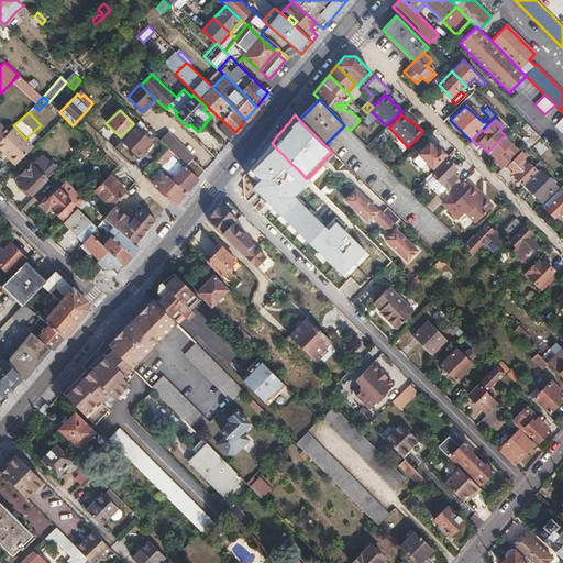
[(147,121),(145,124),(152,132),(156,128),(151,123),(150,123),(147,121)]
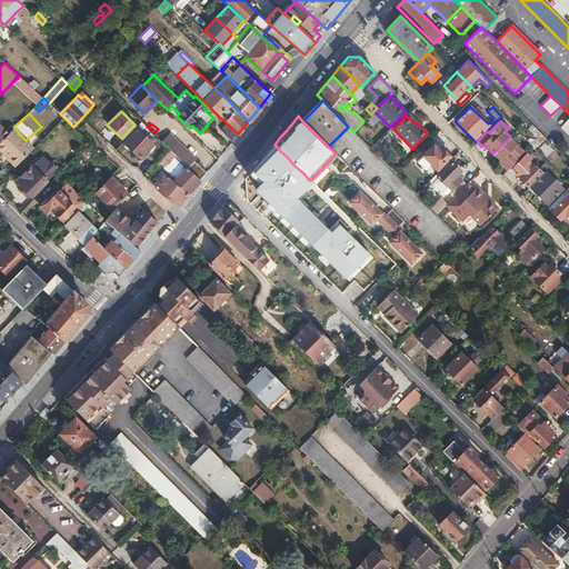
[(238,133),(226,122),(220,128),(220,129),(232,140),(238,133)]
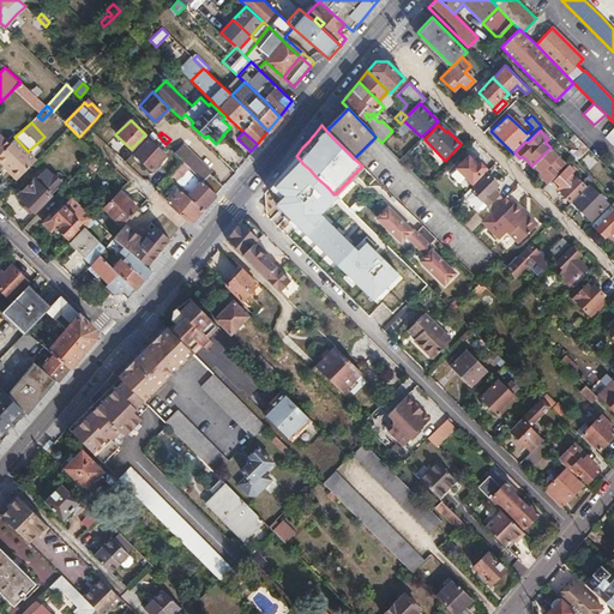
[(166,155),(148,137),(133,151),(151,170),(166,155)]
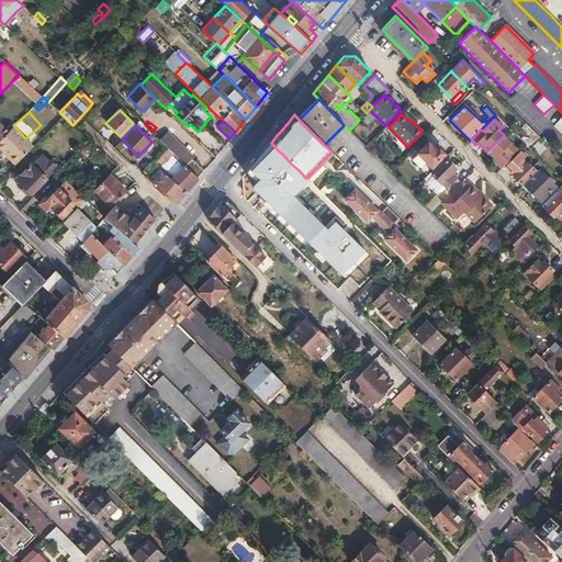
[(8,132),(0,139),(0,146),(3,150),(9,155),(8,156),(15,164),(32,147),(33,146),(13,127),(8,132)]
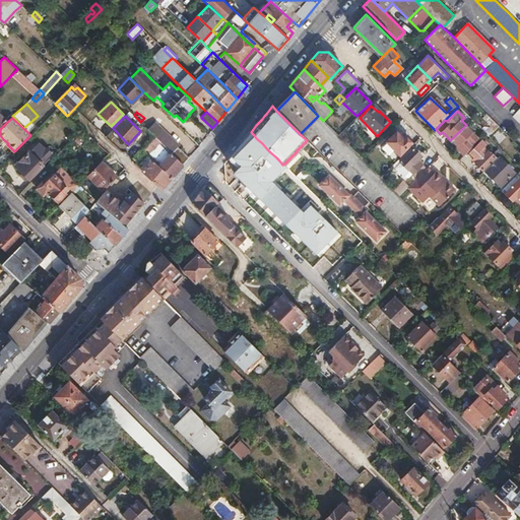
[(146,128),(154,136),(160,141),(161,140),(170,147),(173,144),(188,156),(189,155),(176,143),(177,142),(166,131),(153,121),(146,128)]
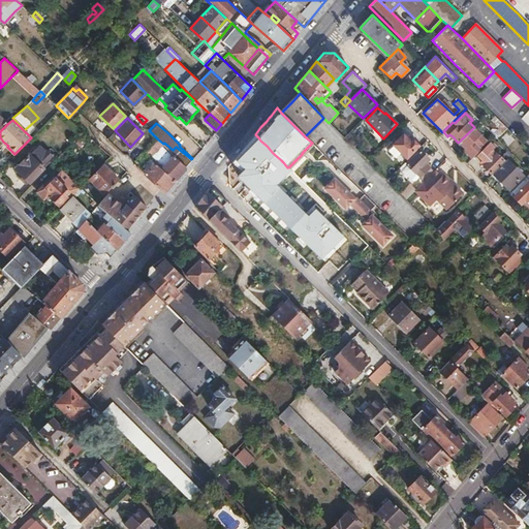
[(474,127),(458,143),(464,149),(463,151),(470,159),(480,149),(479,148),(486,141),(486,139),(474,127)]
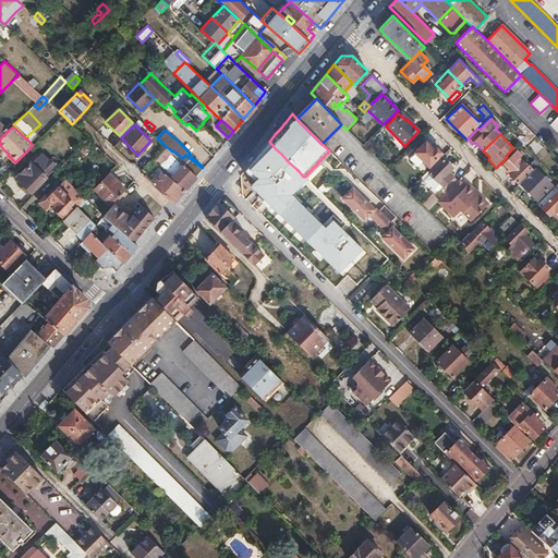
[(155,135),(150,141),(161,150),(166,146),(157,137),(155,135)]
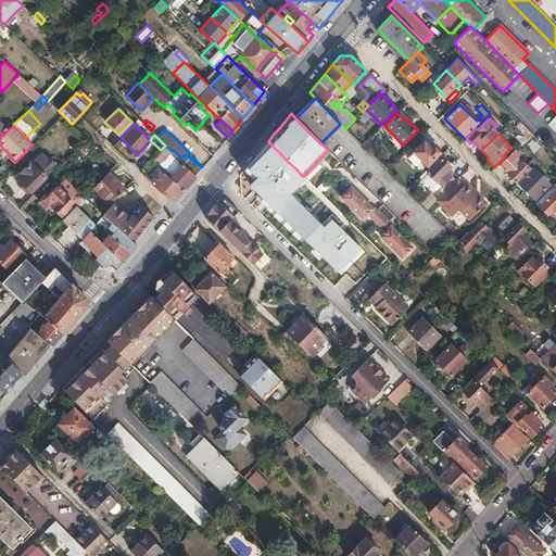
[(366,140),(362,144),(369,152),(374,148),(366,140)]
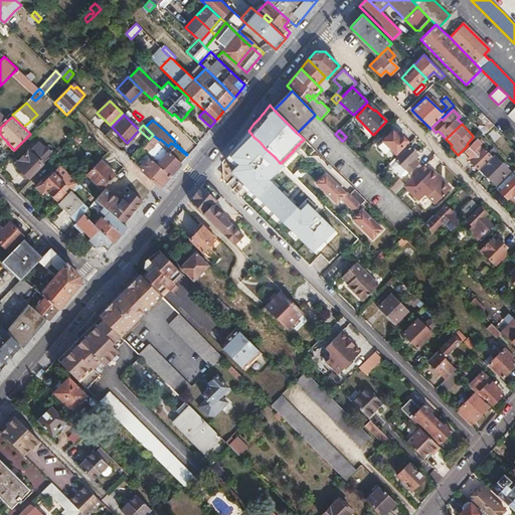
[(391,131),(382,140),(394,153),(406,141),(398,133),(396,135),(391,131)]
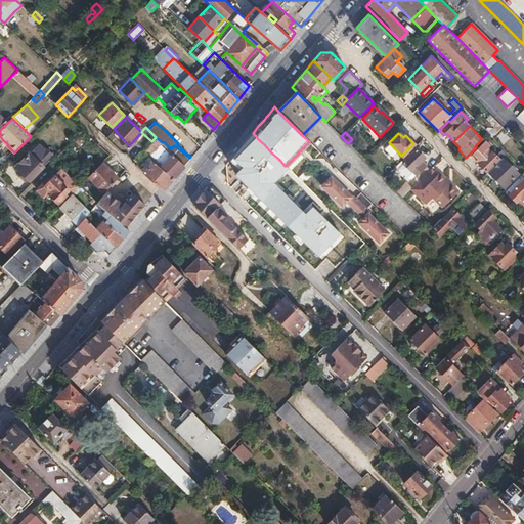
[(150,165),(144,173),(162,190),(184,164),(162,142),(156,137),(151,141),(144,149),(153,157),(153,159),(148,163),(150,165)]
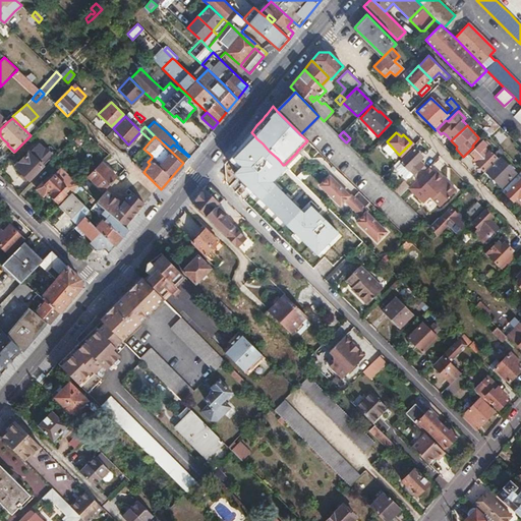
[(470,153),(473,156),(478,161),(475,164),(481,170),(496,156),(488,150),(487,151),(483,147),(486,143),(483,139),(470,153)]
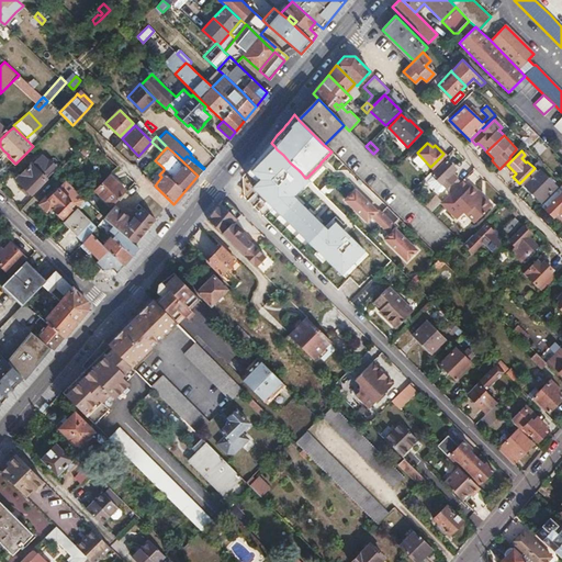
[(173,153),(198,176),(203,169),(187,156),(183,159),(175,152),(173,153)]
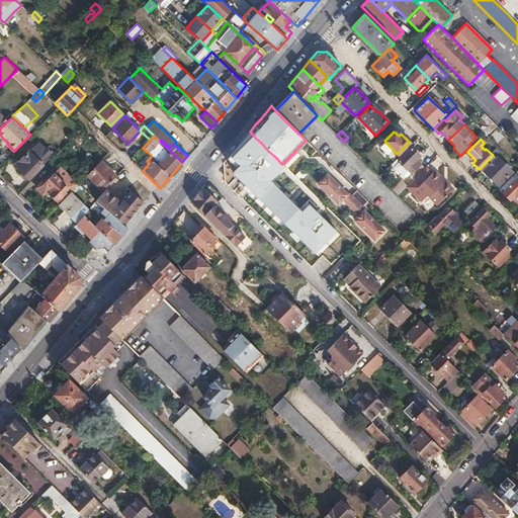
[(38,143),(29,152),(41,163),(51,154),(38,143)]
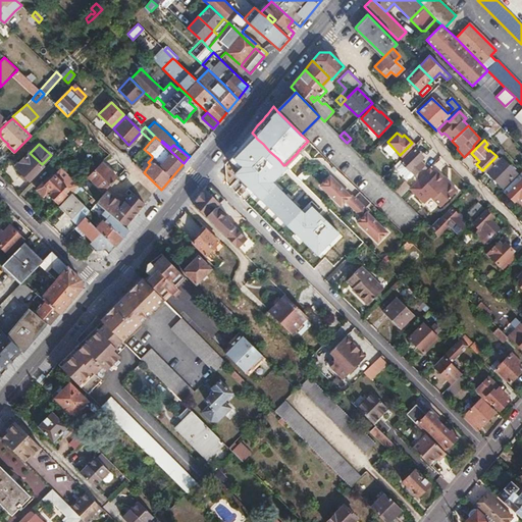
[(505,152),(501,147),(496,152),(500,157),(505,152)]
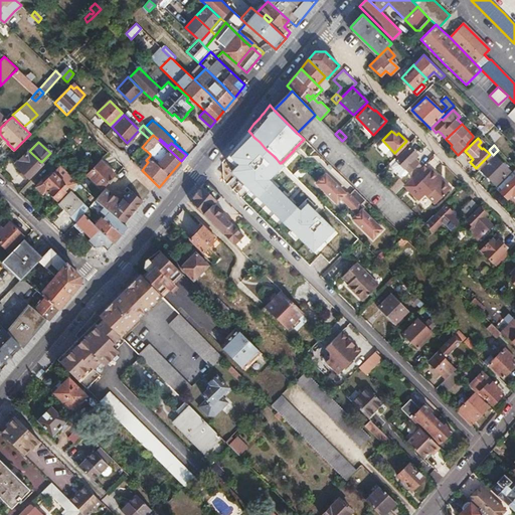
[(408,147),(395,160),(408,172),(416,164),(411,160),(416,154),(408,147)]
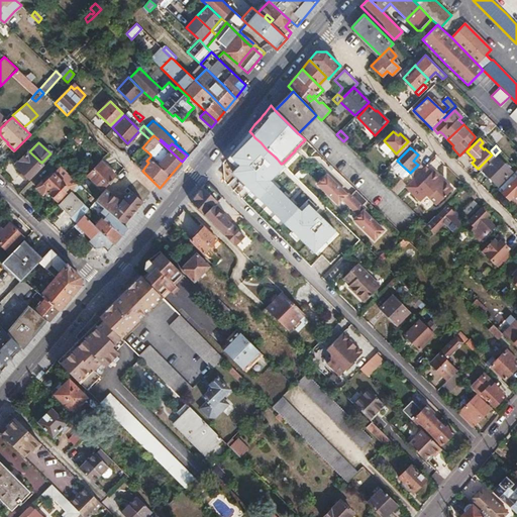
[(295,150),(282,164),(286,168),(299,154),(295,150)]
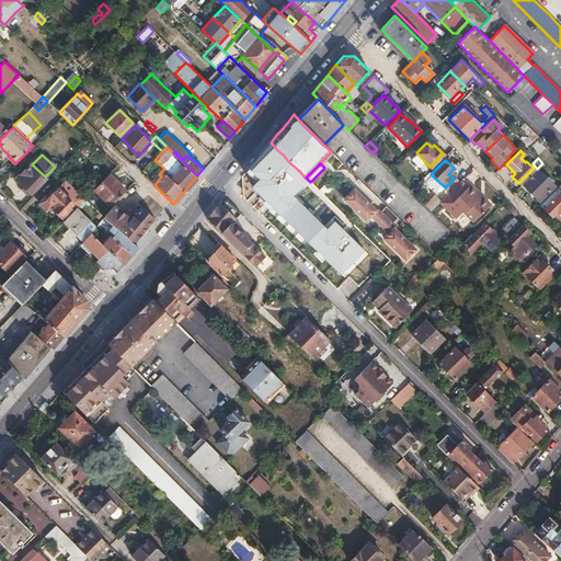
[(18,179),(31,192),(44,178),(45,176),(32,164),(18,179)]
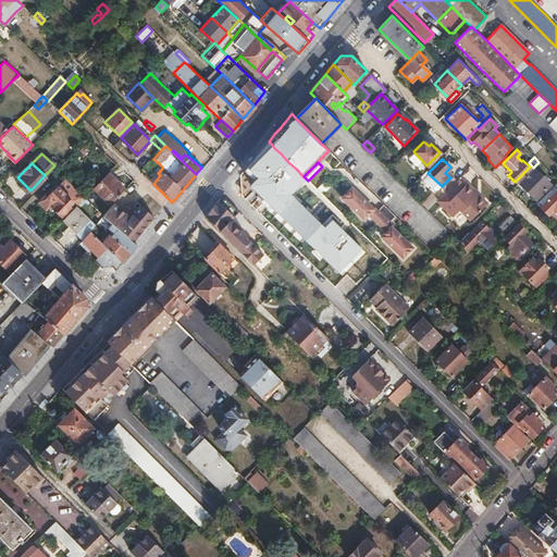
[(533,168),(517,184),(534,200),(549,185),(533,168)]
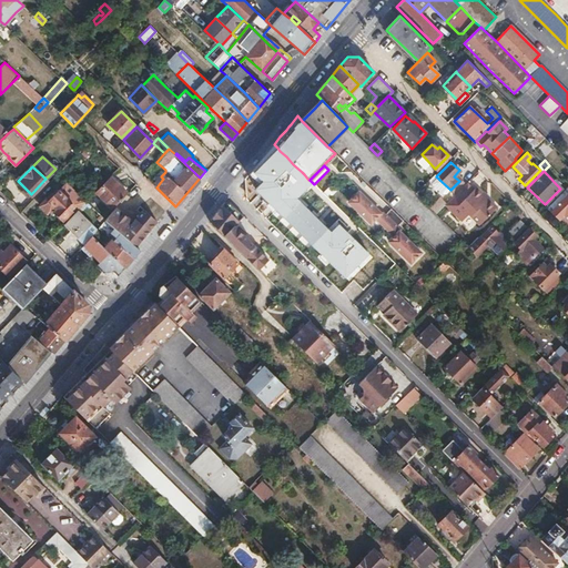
[(110,176),(95,192),(113,208),(128,192),(110,176)]
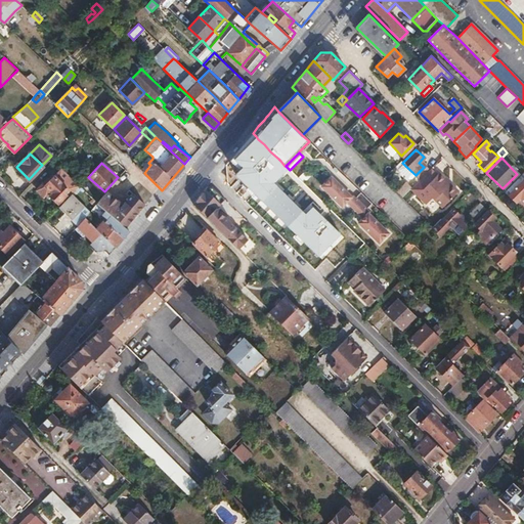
[(29,179),(32,182),(45,168),(42,165),(41,166),(29,179)]
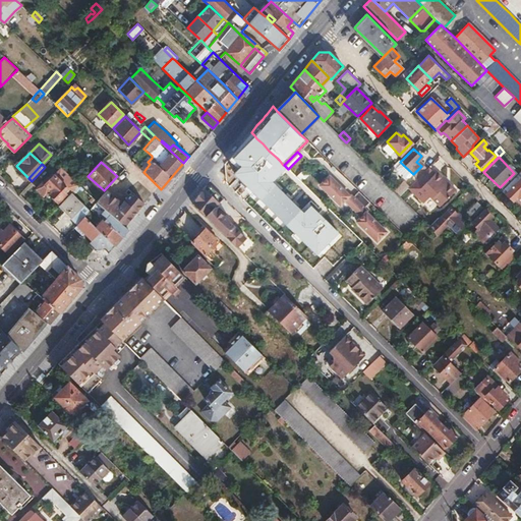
[(78,185),(61,168),(46,183),(43,181),(36,188),(43,194),(47,191),(57,201),(66,193),(68,195),(70,193),(78,185)]
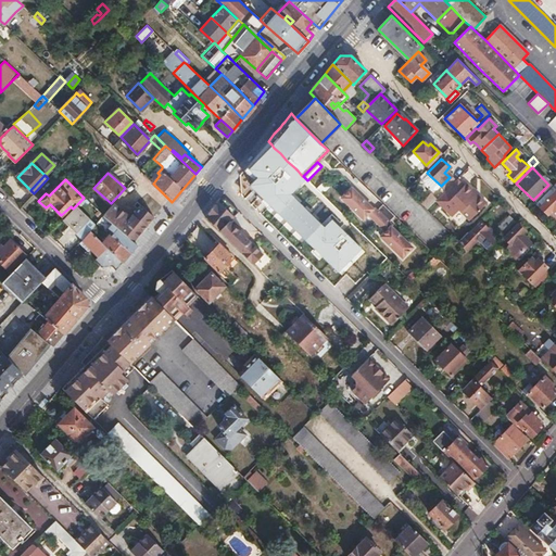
[(439,197),(437,200),(453,216),(458,211),(469,220),(487,203),(466,184),(463,186),(456,179),(439,197)]
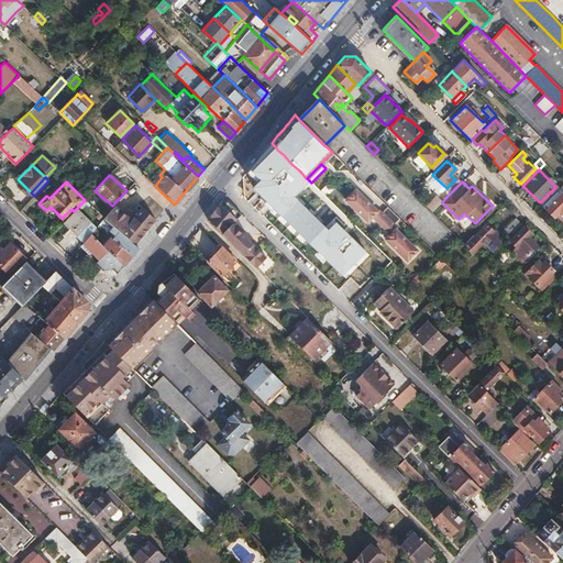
[(417,250),(395,229),(392,225),(394,224),(397,221),(399,218),(383,202),(381,205),(377,208),(376,210),(373,207),(351,186),(341,196),(365,219),(370,214),(378,223),(388,232),(383,236),(407,261),(417,250)]
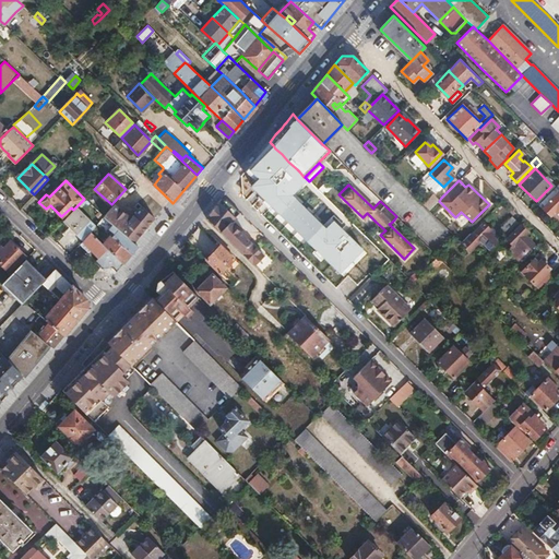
[(558,188),(542,206),(550,216),(554,213),(558,218),(558,188)]
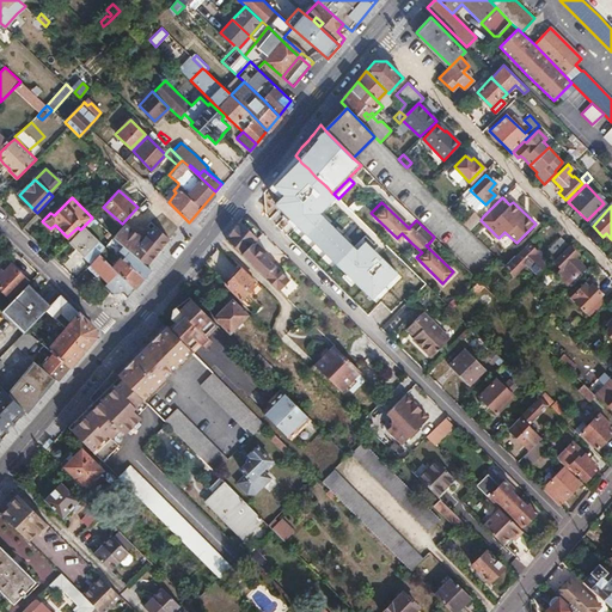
[(463,224),(470,231),(481,220),(483,216),(476,210),(463,224)]
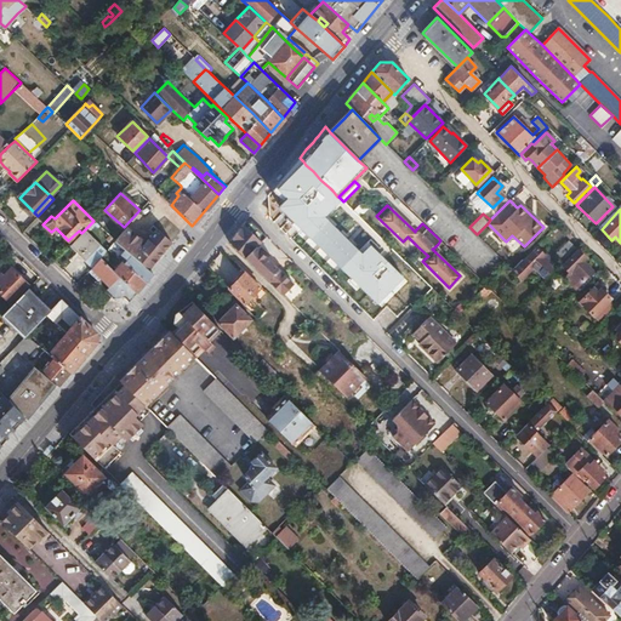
[(290,218),(279,229),(309,258),(343,291),(354,279),(290,218)]
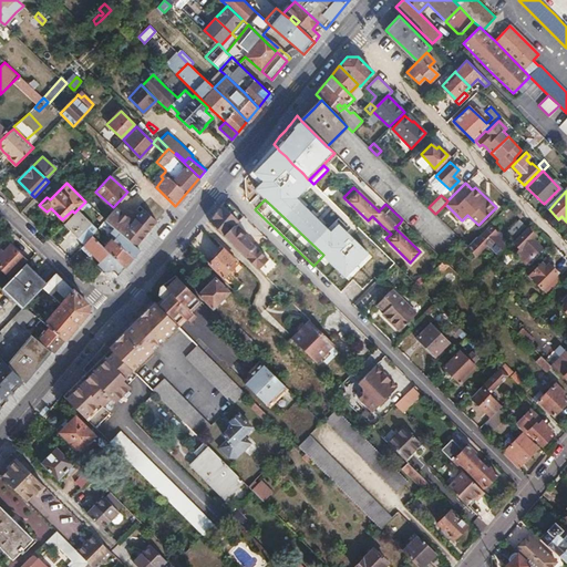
[(224,202),(208,220),(257,269),(267,259),(233,225),(243,215),(229,202),(224,202)]
